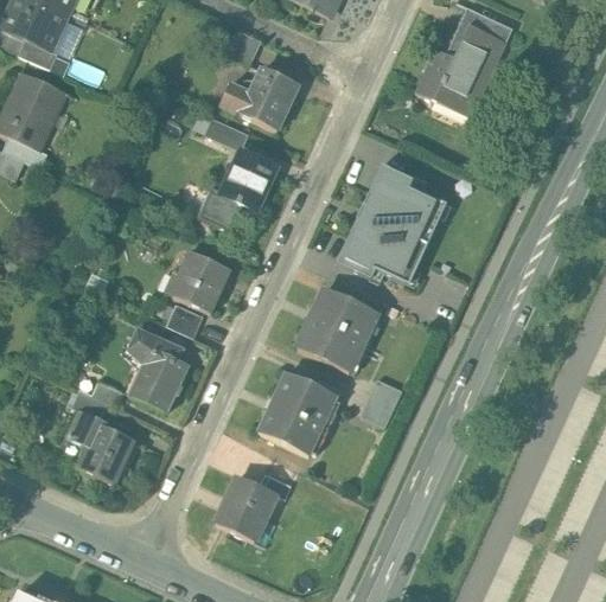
[(69,14),(39,0),(12,0),(0,26),(0,27),(25,40),(52,52),(52,51),(69,14)]
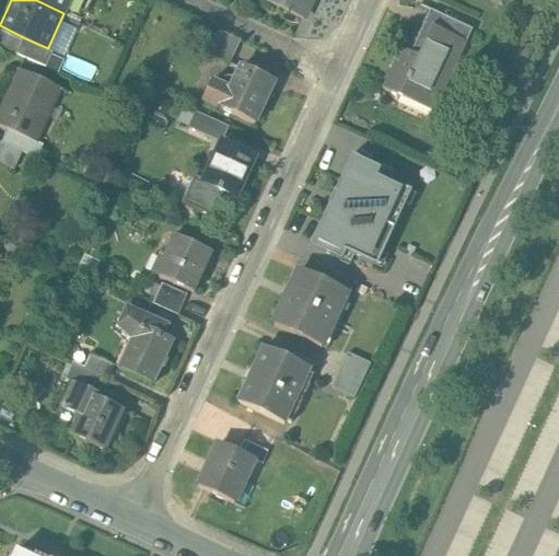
[(36,0),(63,13),(69,0),(36,0)]
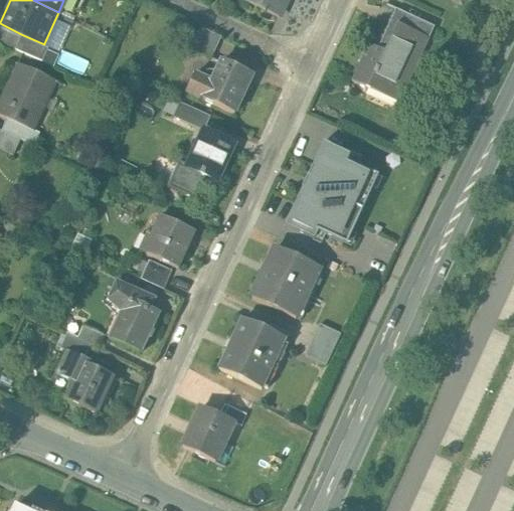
[(246,0),(279,14),(285,0),(246,0)]
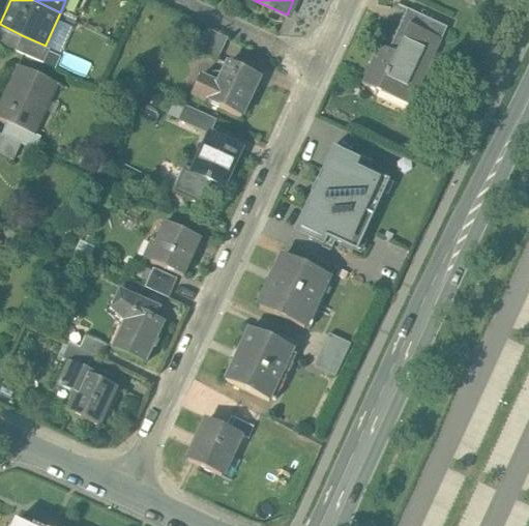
[(447,25),(414,9),(409,23),(437,36),(442,38),(447,25)]
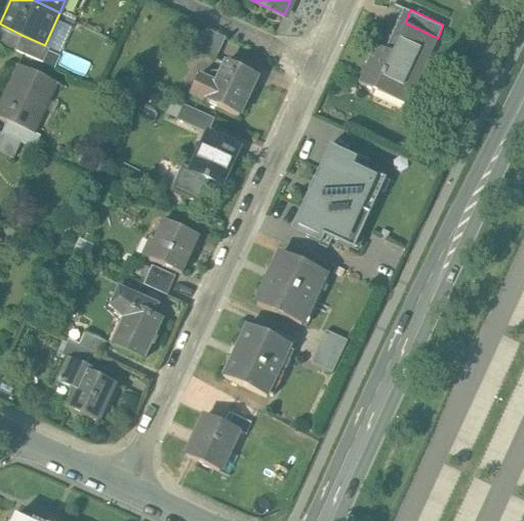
[(405,23),(392,50),(376,42),(359,80),(407,103),(420,75),(415,73),(433,36),(405,23)]
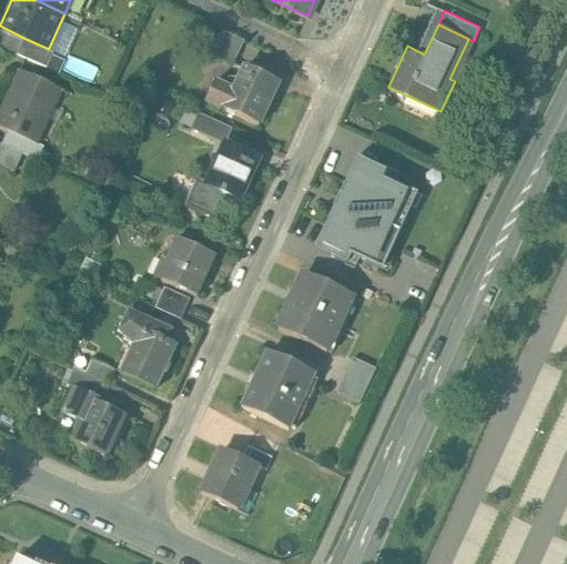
[(244,39),(221,28),(211,51),(233,61),(244,39)]
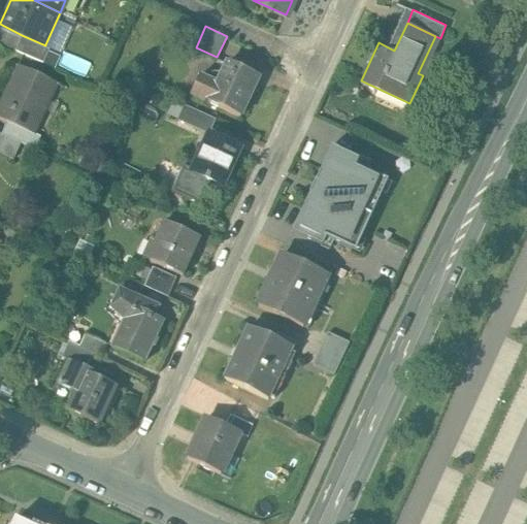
[(45,45),(22,35),(15,47),(44,60),(51,46),(45,44),(45,45)]
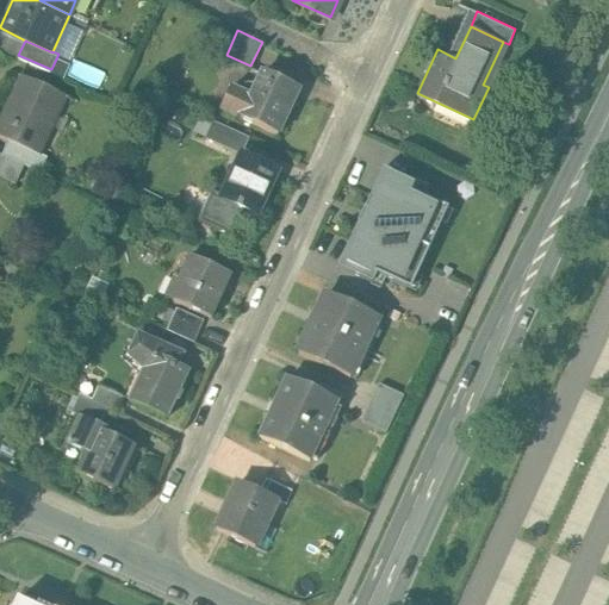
[(299,86),(263,69),(250,95),(230,86),(221,106),(278,132),(299,86)]
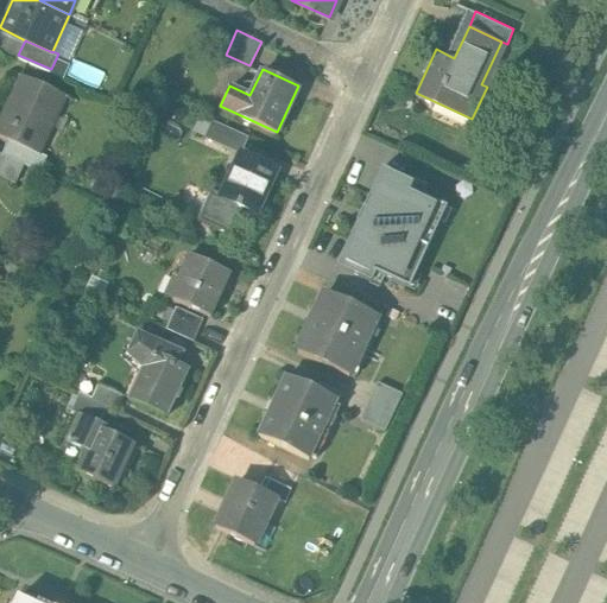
[(68,93),(21,71),(0,116),(0,133),(16,140),(38,151),(39,150),(44,133),(42,132),(51,110),(58,113),(68,93)]
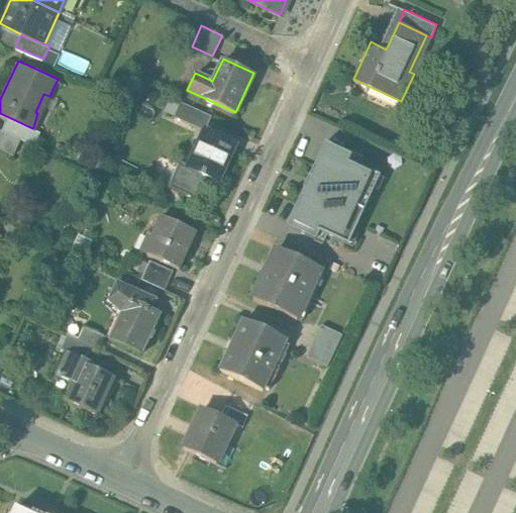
[(208,112),(182,100),(175,115),(201,127),(208,112)]
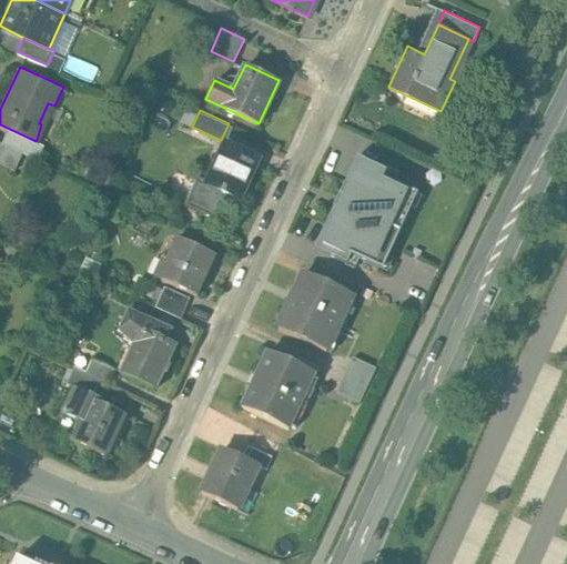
[(36,141),(14,131),(8,144),(22,151),(39,159),(44,144),(37,140),(36,141)]
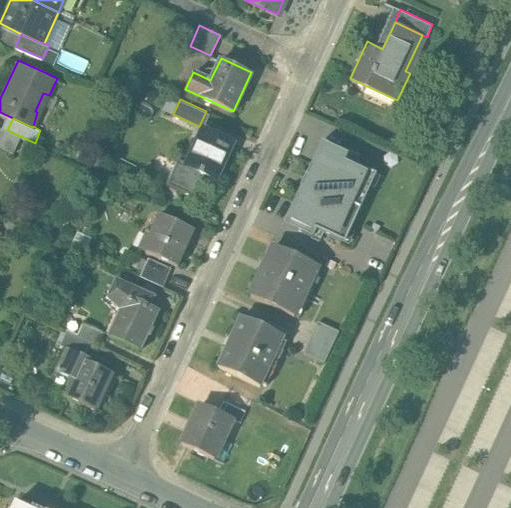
[(7,130),(0,126),(0,146),(13,152),(20,136),(7,130)]
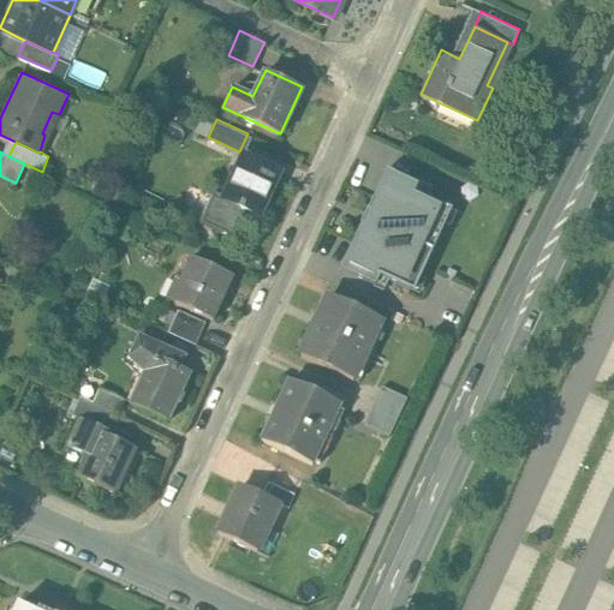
[(280,169),(244,154),(226,195),(214,189),(201,220),(233,234),(246,208),(260,214),(280,169)]
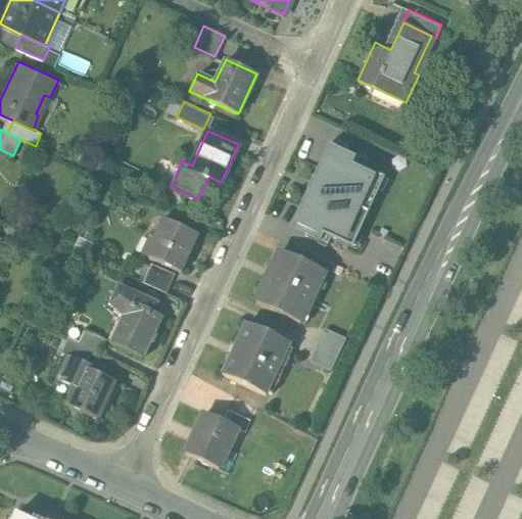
[(372,177),(344,236),(321,226),(318,233),(297,224),(312,193),(306,190),(290,227),(291,227),(320,240),(323,233),(348,244),(354,233),(358,235),(379,188),(376,186),(381,175),(356,162),(359,155),(329,142),(313,178),(318,180),(332,149),(351,158),(348,166),(372,177)]
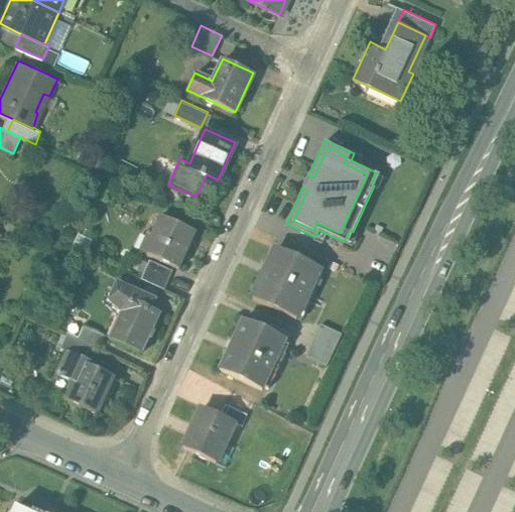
[(347,156),(328,147),(313,177),(307,190),(293,221),(313,230),(316,223),(340,233),(367,174),(344,163),(347,156)]
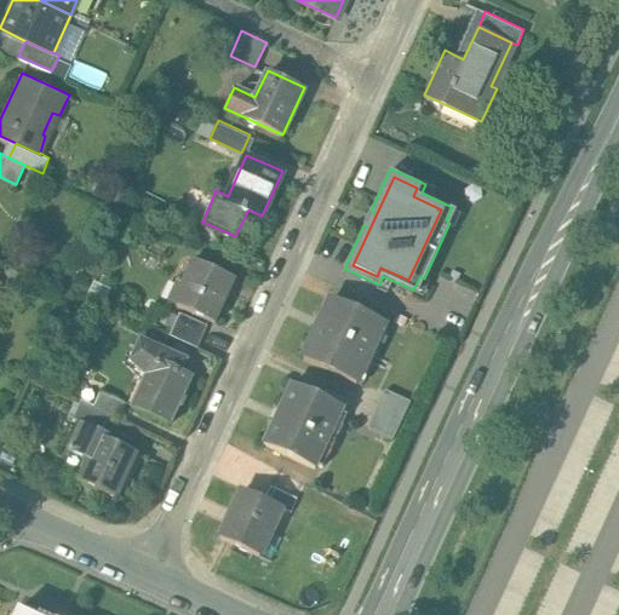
[(233,277),(194,259),(183,285),(184,286),(177,303),(213,320),(233,277)]
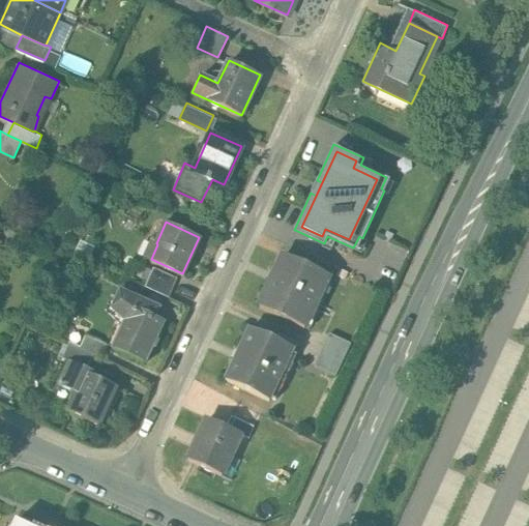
[(328,274),(283,254),(259,304),(304,326),(328,274)]
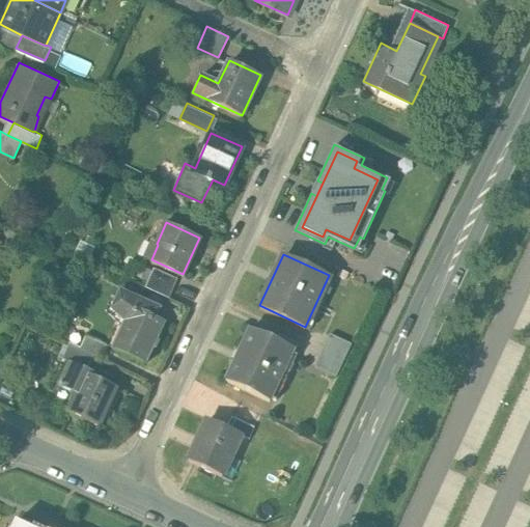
[(177,277),(154,266),(145,285),(169,296),(177,277)]
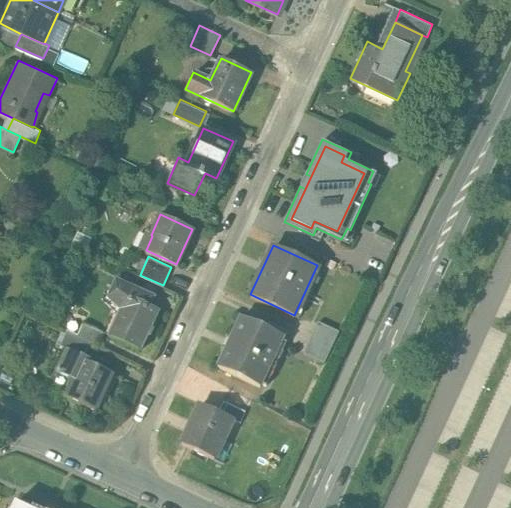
[(158,309),(127,295),(125,301),(129,303),(114,336),(139,349),(158,309)]
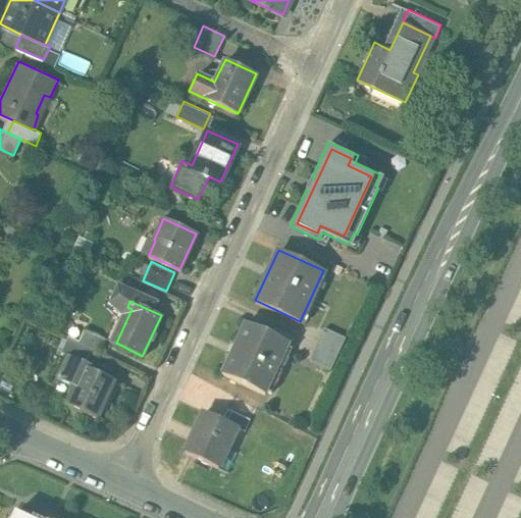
[(289,343),(245,322),(222,372),(265,393),(289,343)]
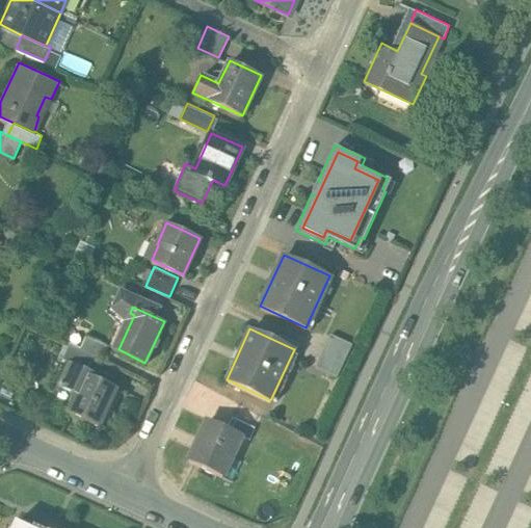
[(352,343),(330,333),(323,348),(345,359),(352,343)]
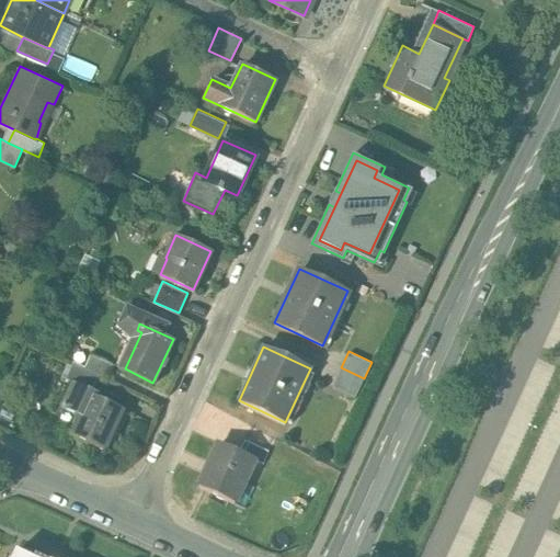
[(116,363),(91,352),(84,366),(100,373),(110,377),(116,363)]
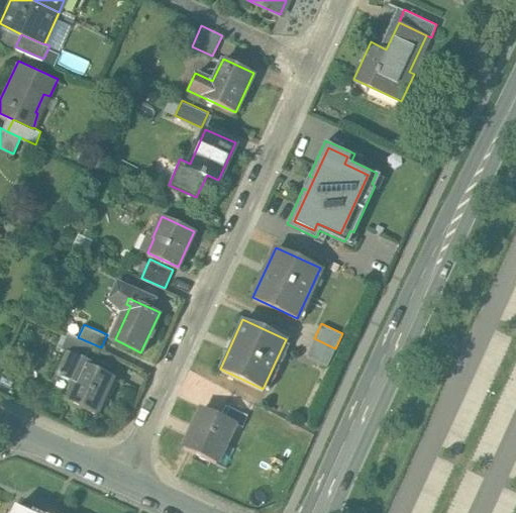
[(78,337),(67,332),(61,347),(85,358),(92,343),(78,337)]
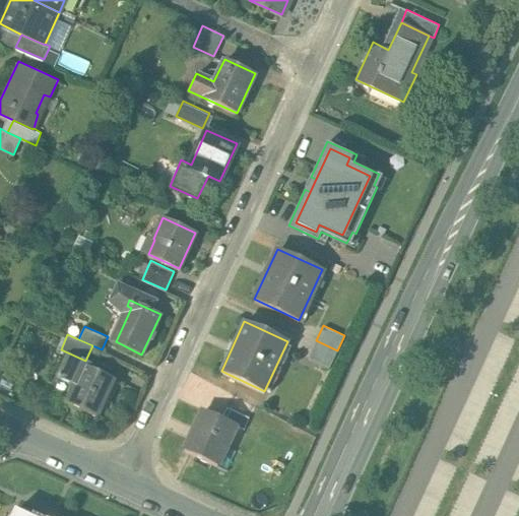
[(337,350),(316,340),(309,357),(330,367),(337,350)]
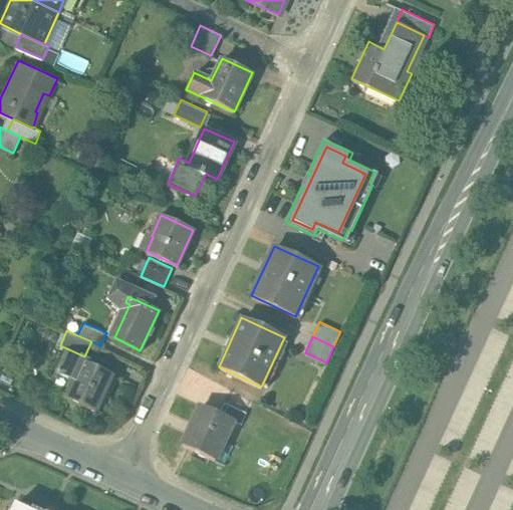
[(113,373),(82,359),(65,397),(96,411),(113,373)]
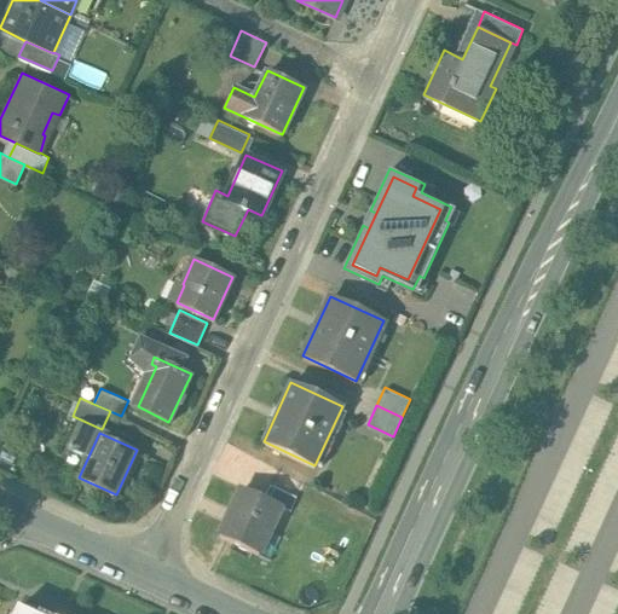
[(298,494),(271,482),(264,497),(282,505),(290,509),(298,494)]
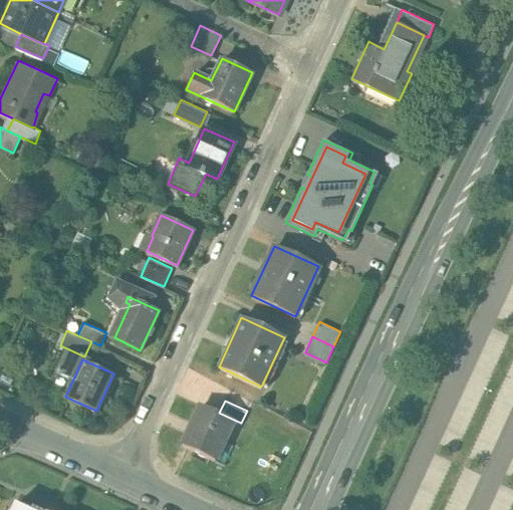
[(219,413),(201,405),(183,444),(215,459),(234,420),(219,413)]
